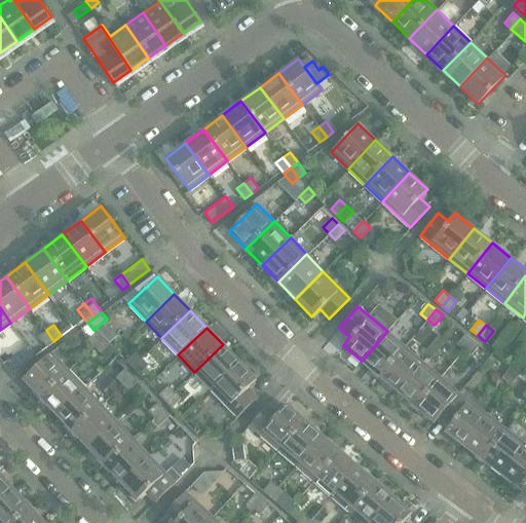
[(53,341),(46,330),(39,335),(47,346),(53,341)]
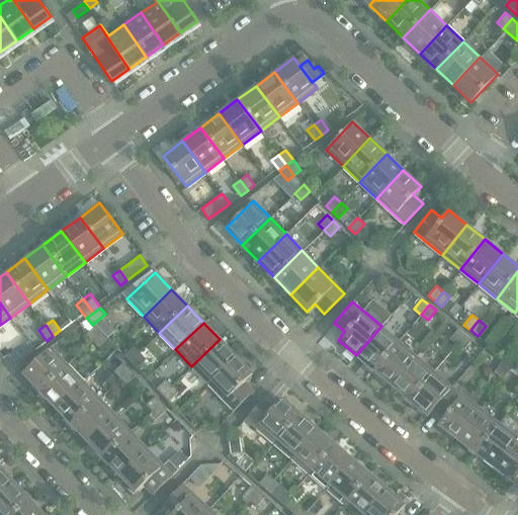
[(92,340),(101,331),(95,325),(86,334),(92,340)]
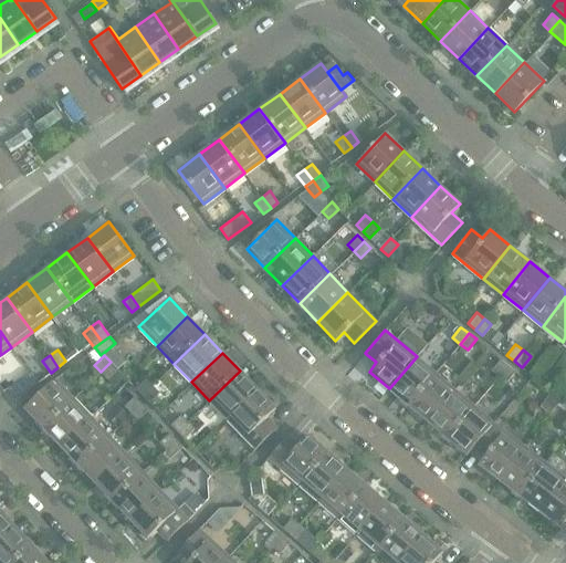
[(417,356),(389,388),(408,405),(436,373),(417,356)]
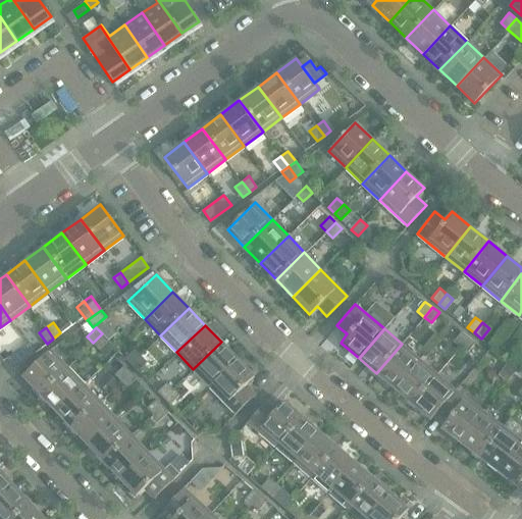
[(460,346),(469,336),(462,330),(454,341),(460,346)]
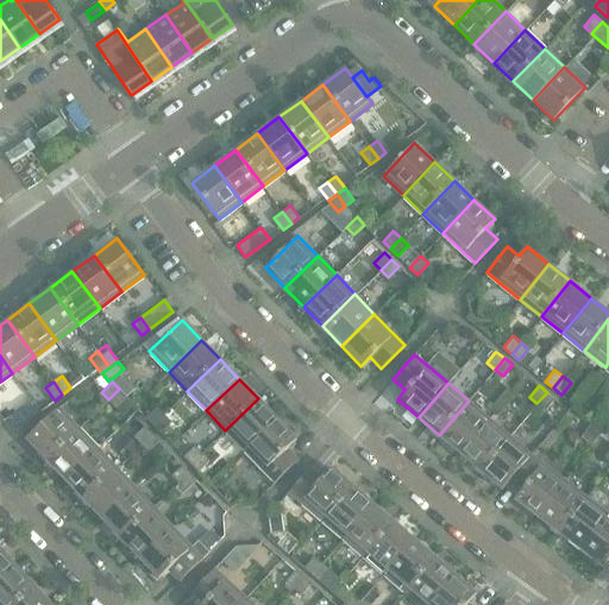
[(119,389),(108,399),(115,407),(126,396),(119,389)]
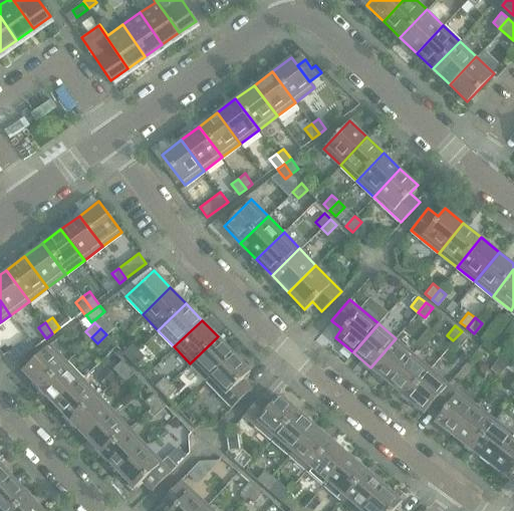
[(462,331),(453,340),(460,346),(468,336),(462,331)]
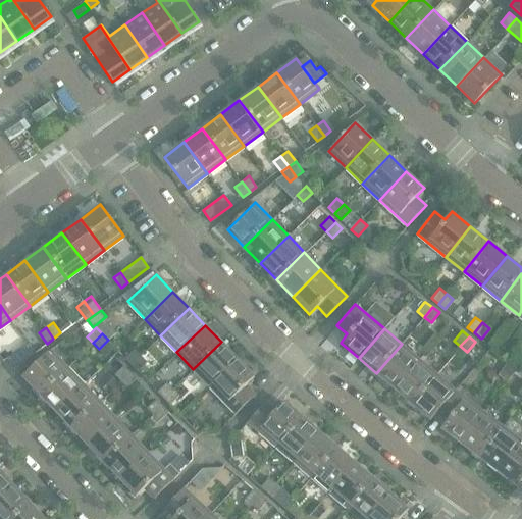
[(99,349),(105,356),(114,347),(108,340),(99,349)]
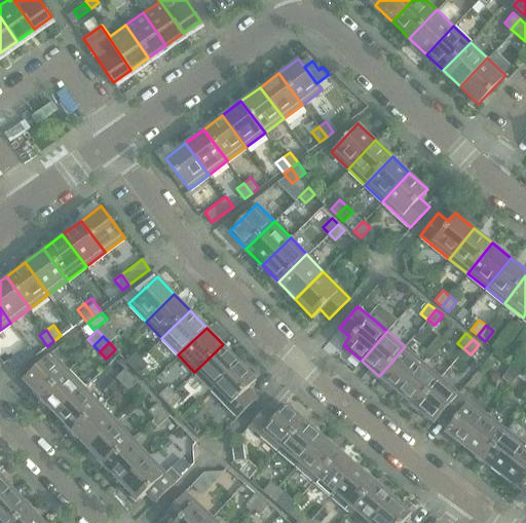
[(6,360),(14,370),(35,355),(28,344),(6,360)]
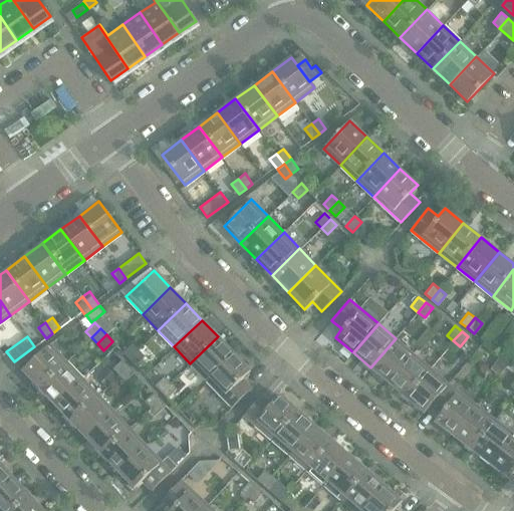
[(206,379),(234,352),(218,336),(190,363),(206,379)]
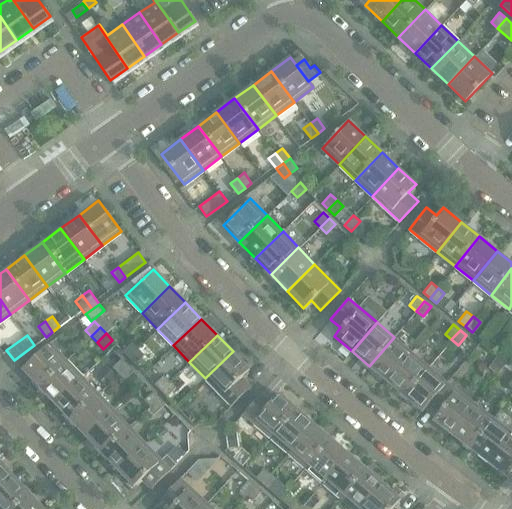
[(386,381),(411,351),(394,337),(369,366),(386,381)]
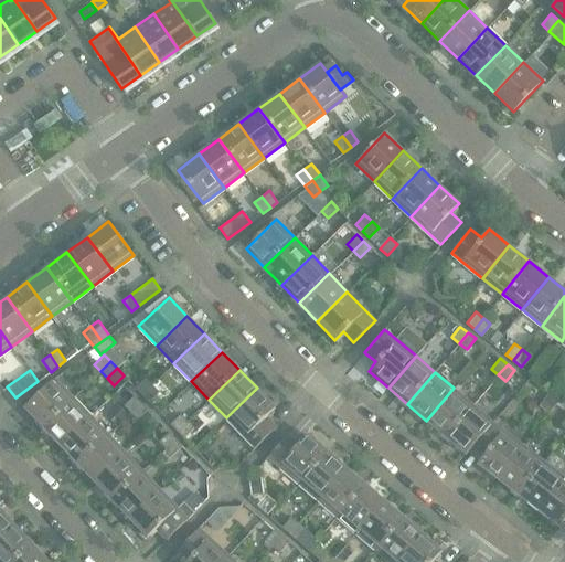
[(42,426),(73,396),(55,378),(24,406),(42,426)]
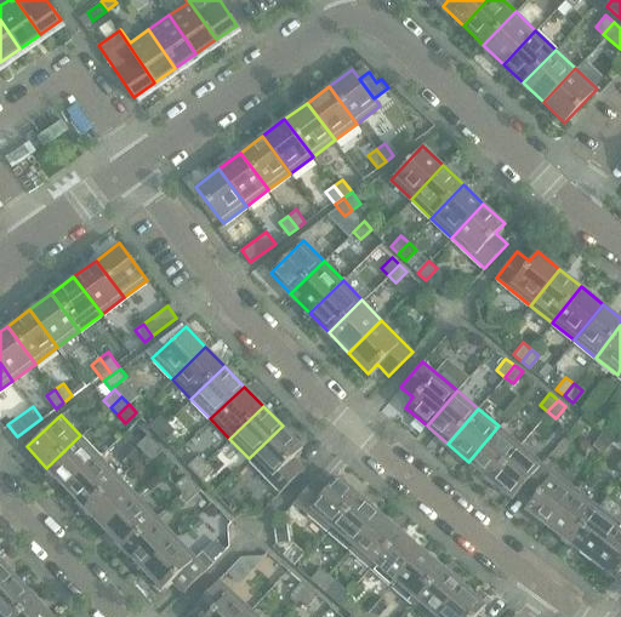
[(157,433),(167,422),(160,415),(149,424),(157,433)]
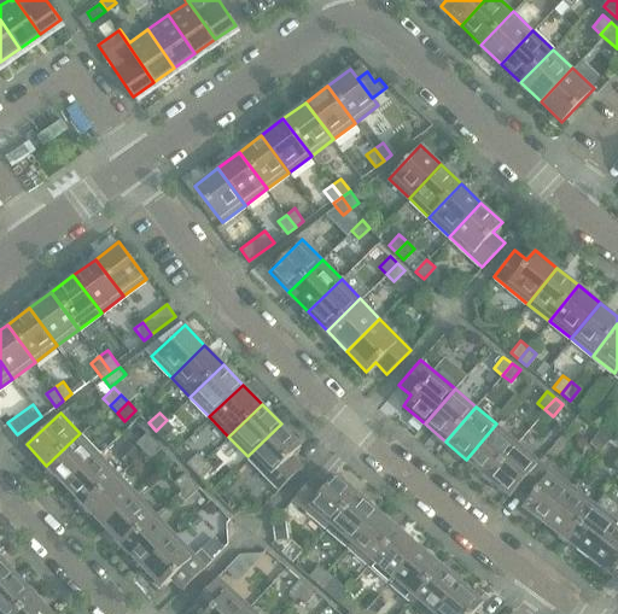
[(167,420),(156,431),(163,438),(174,427),(167,420)]
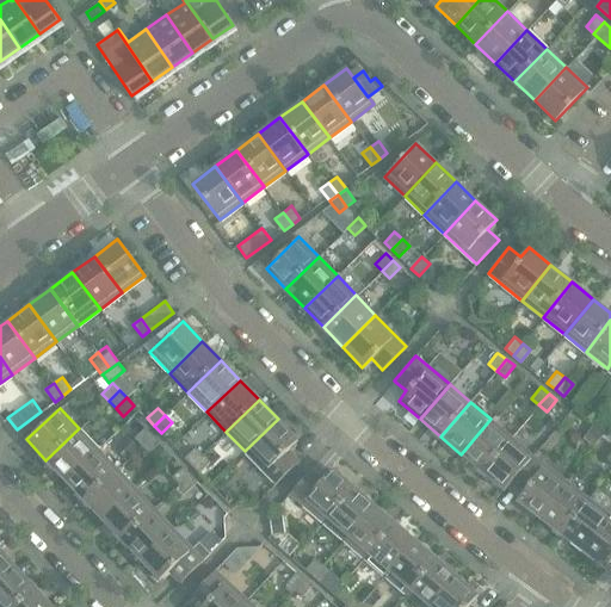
[(245,451),(276,483),(300,460),(289,448),(297,440),(278,419),(245,451)]
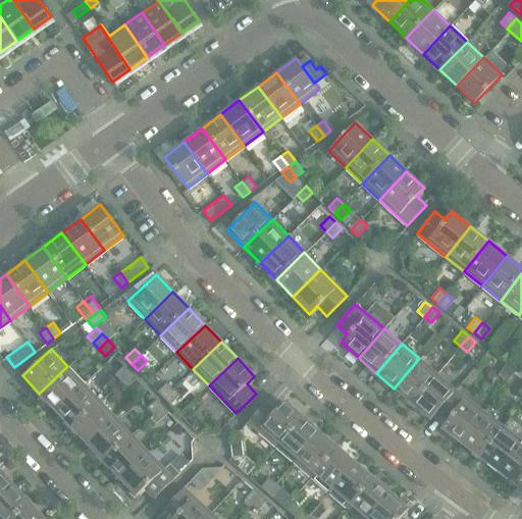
[(419,358),(394,388),(412,403),(437,373),(419,358)]
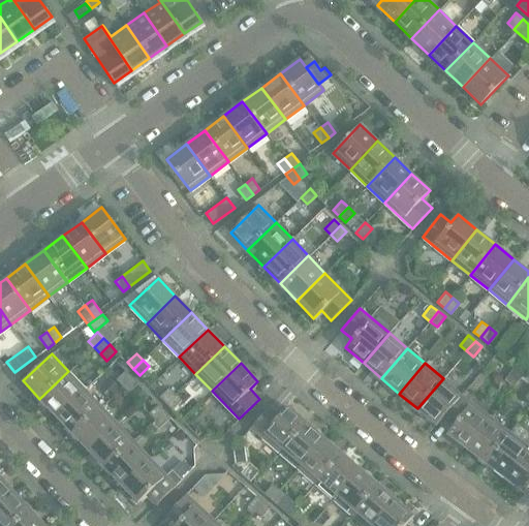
[(514,368),(504,379),(514,385),(522,374),(514,368)]
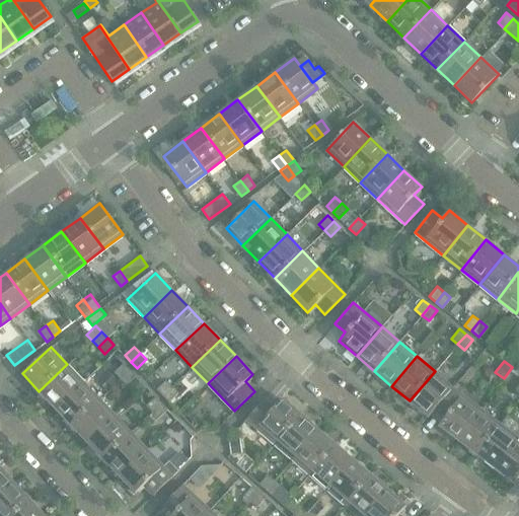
[(120,378),(130,369),(123,363),(114,371),(120,378)]
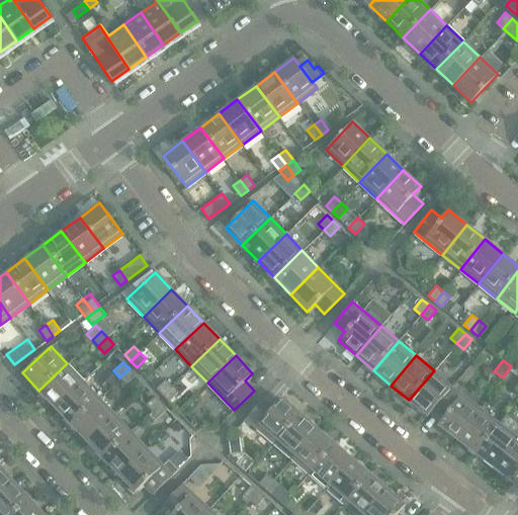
[(55,407),(83,380),(67,363),(38,391),(55,407)]
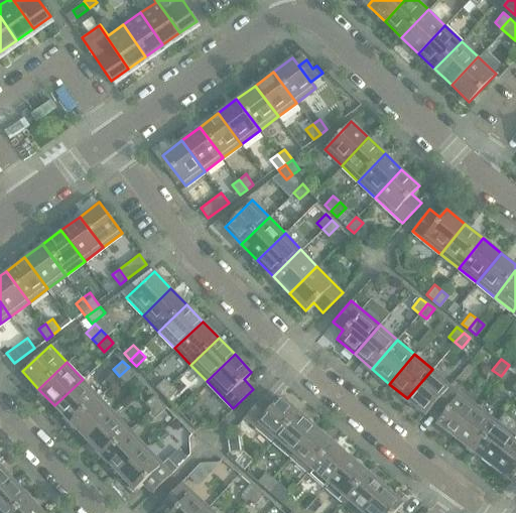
[(129,367),(119,376),(125,382),(134,373),(129,367)]
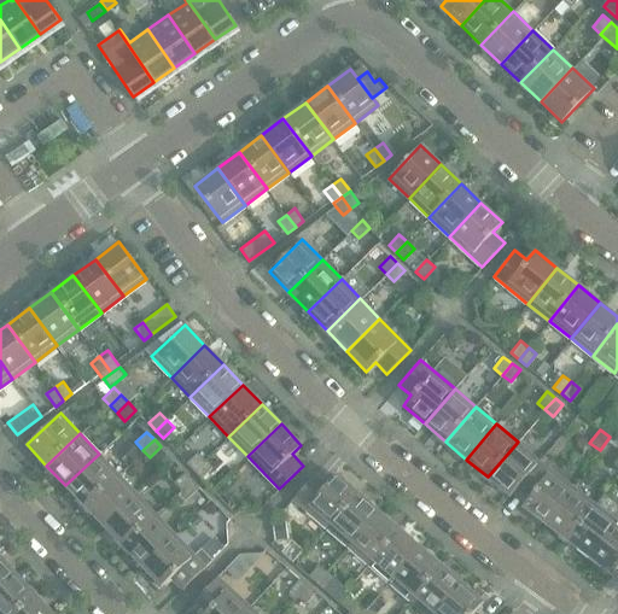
[(518,442),(488,477),(509,496),(518,486),(540,461),(518,442)]
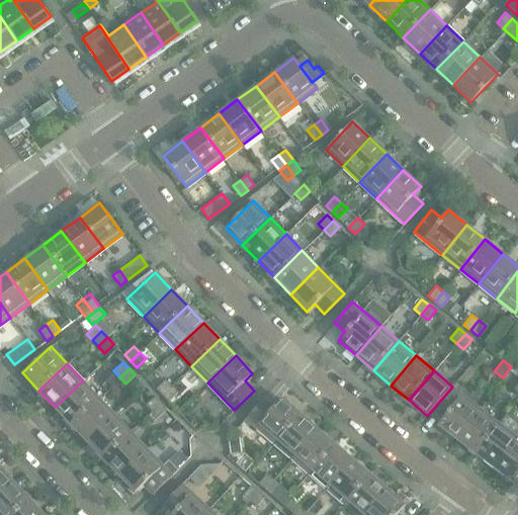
[(109,388),(118,378),(112,372),(103,381),(109,388)]
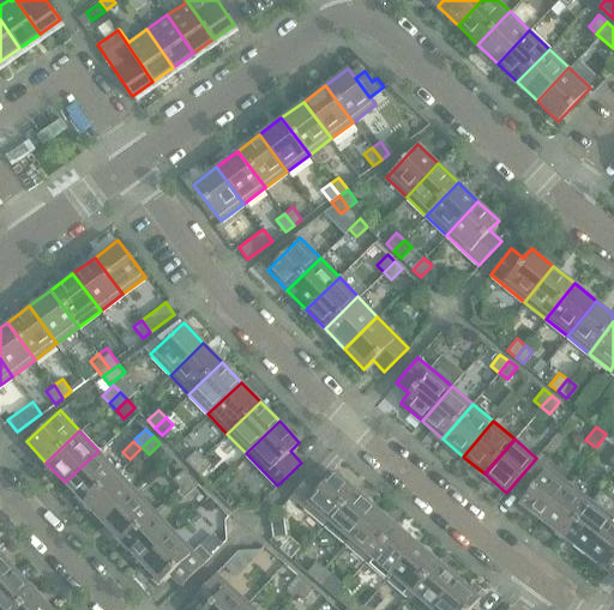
[(192,467),(204,457),(197,448),(185,459),(192,467)]
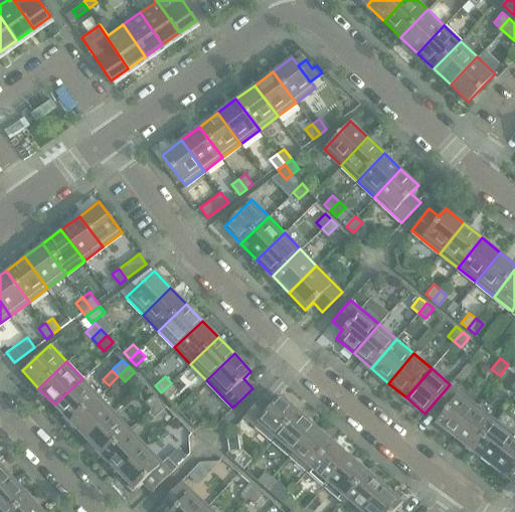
[(82,378),(54,404),(70,421),(99,394),(82,378)]
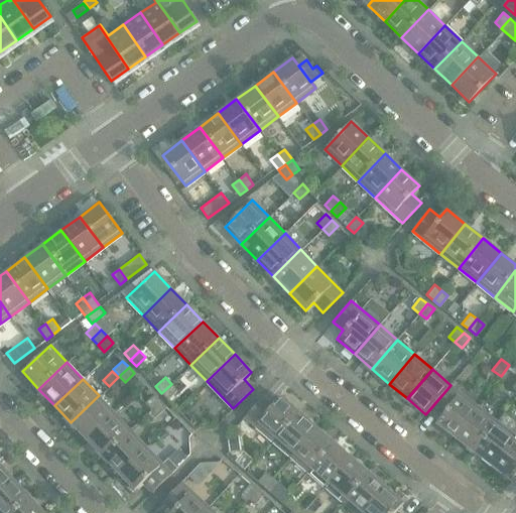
[(171,384),(161,393),(167,399),(177,390),(171,384)]
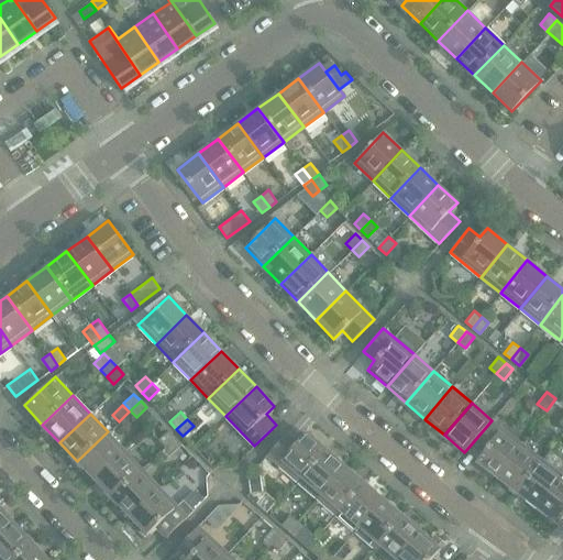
[(497,478),(522,443),(492,420),(472,443),(483,452),(476,461),(497,478)]
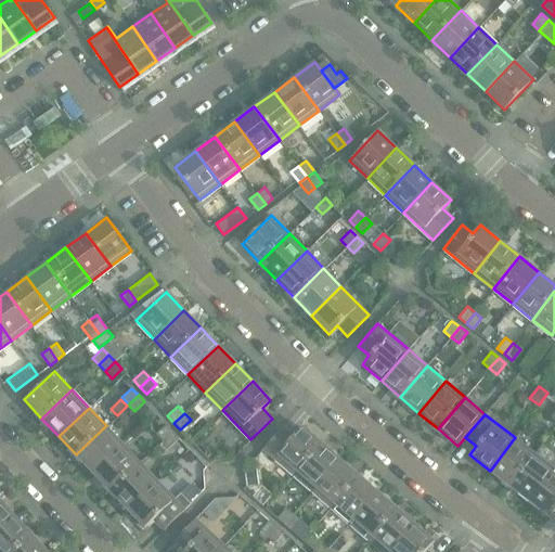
[(163,440),(172,431),(166,423),(156,433),(163,440)]
